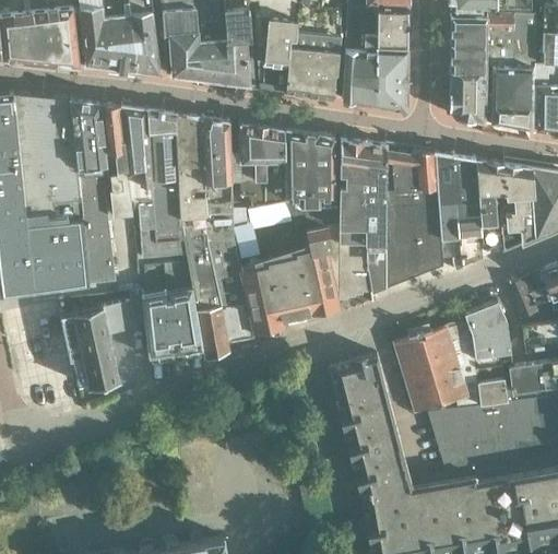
[(0,0),(0,46),(1,57),(1,59),(28,61),(21,0),(0,0)]
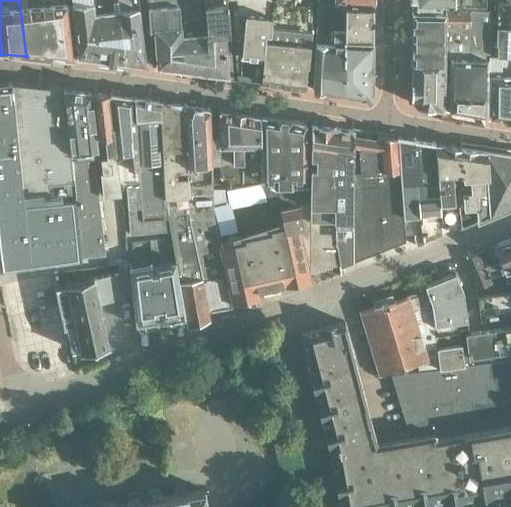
[(19,0),(26,56),(48,59),(41,0),(19,0)]
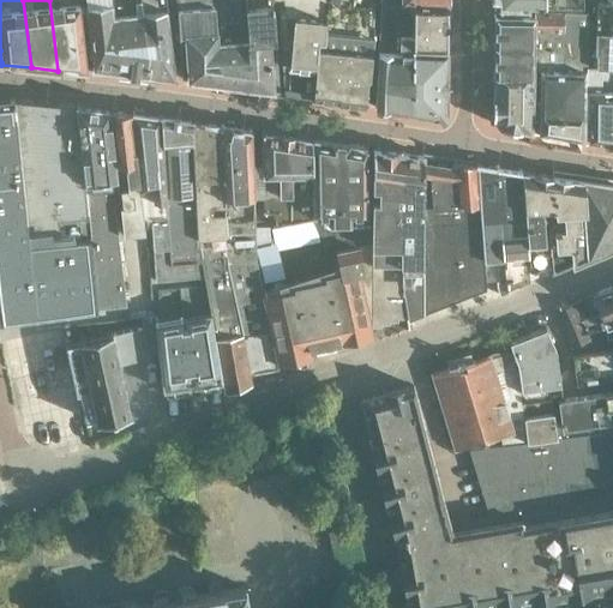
[(88,73),(79,12),(78,0),(49,0),(58,71),(88,73)]
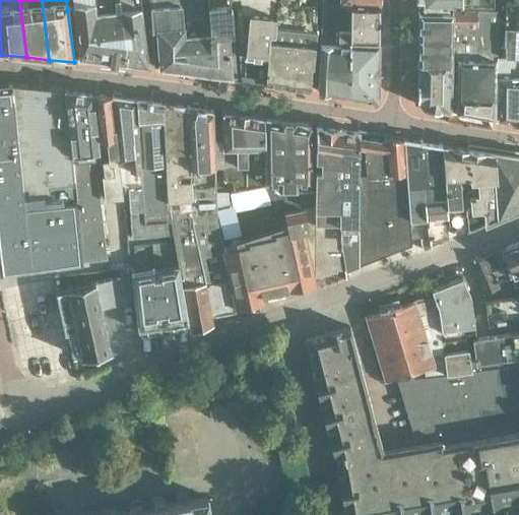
[(79,62),(101,65),(92,0),(66,0),(67,10),(73,10),(79,62)]
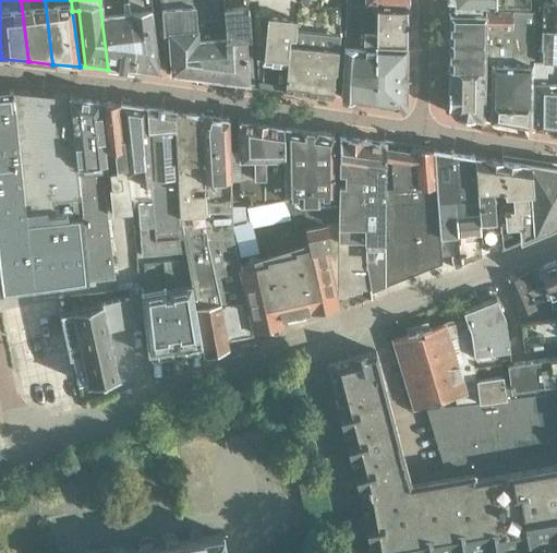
[(99,0),(108,70),(135,73),(129,15),(130,15),(128,0),(99,0)]
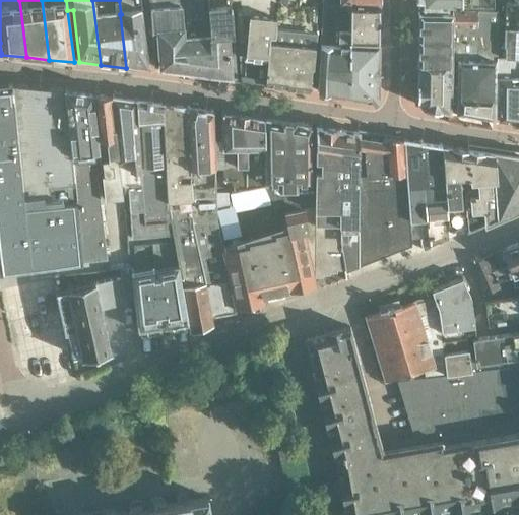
[(120,14),(126,68),(148,70),(152,71),(143,0),(119,0),(121,14),(120,14)]
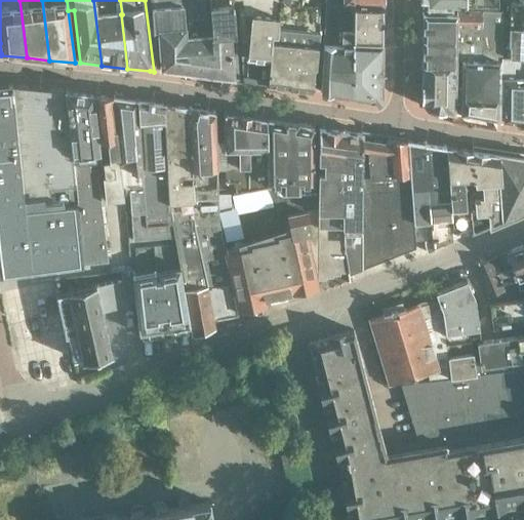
[(187,42),(183,0),(150,0),(153,13),(153,29),(158,32),(160,74),(189,78),(185,42),(187,42)]
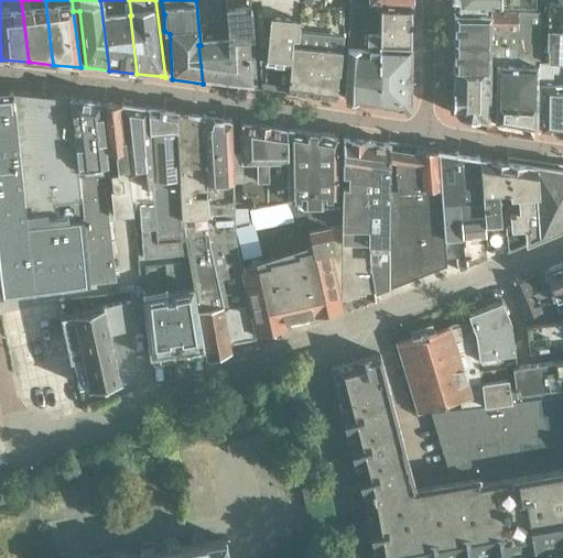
[(226,86),(224,63),(228,63),(226,43),(229,42),(225,10),(224,0),(196,0),(201,45),(198,45),(203,84),(226,86)]
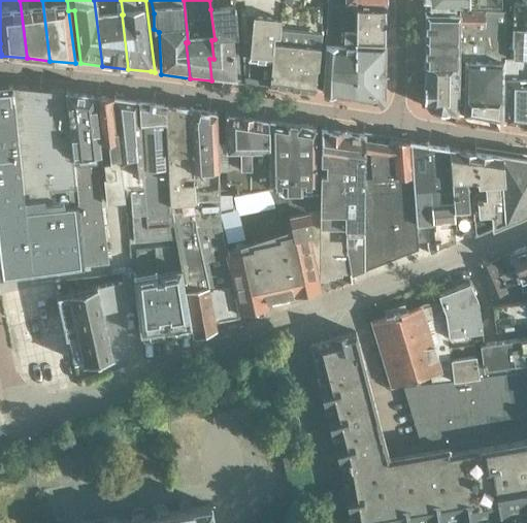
[(233,5),(232,0),(209,0),(210,9),(215,39),(211,40),(213,59),(209,59),(211,80),(239,85),(233,5)]
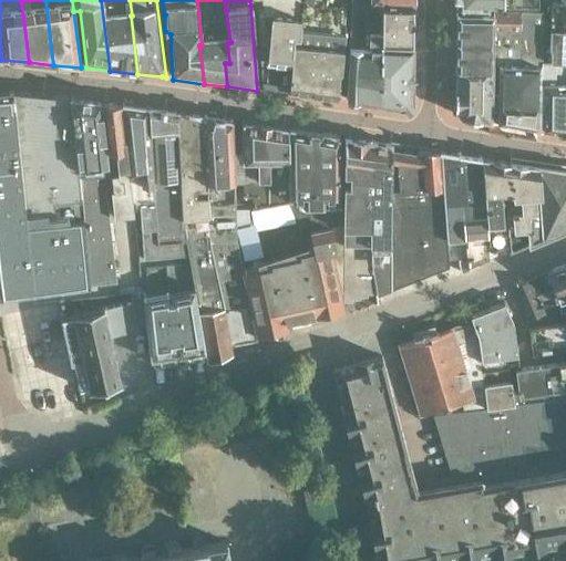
[(249,0),(250,6),(271,3),(271,18),(258,17),(263,92),(289,96),(289,95),(290,95),(292,40),(298,40),(299,21),(301,21),(302,0),(249,0)]
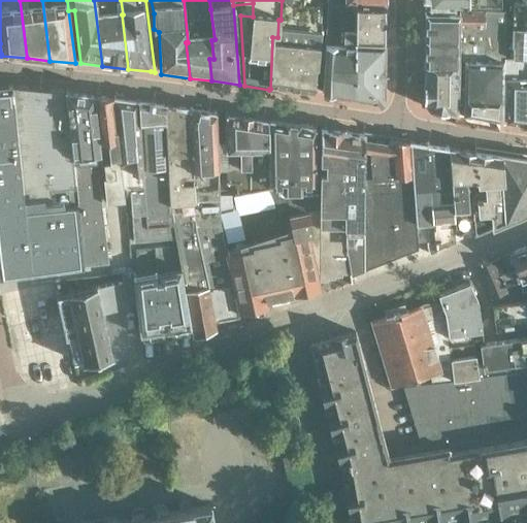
[(282,0),(281,20),(278,20),(277,37),(272,37),(270,89),(291,91),(291,92),(315,95),(317,71),(318,71),(324,13),(302,11),(303,0),(282,0)]
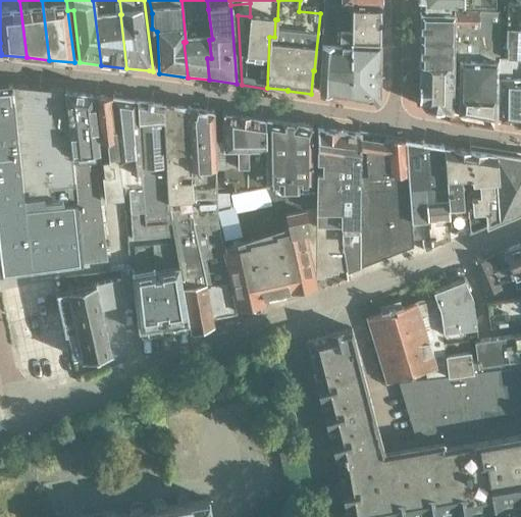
[(350,100),(351,51),(352,10),(351,10),(352,5),(343,5),(343,0),(324,0),(324,8),(322,48),(320,96),(350,100)]
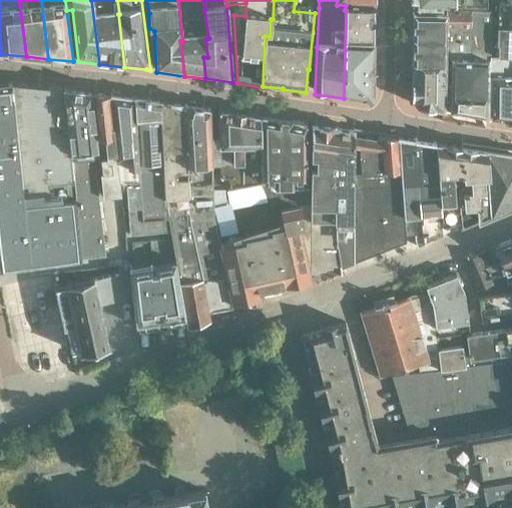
[(487,0),(414,0),(414,14),(444,14),(444,13),(444,9),(457,9),(457,11),(488,11),(487,0)]
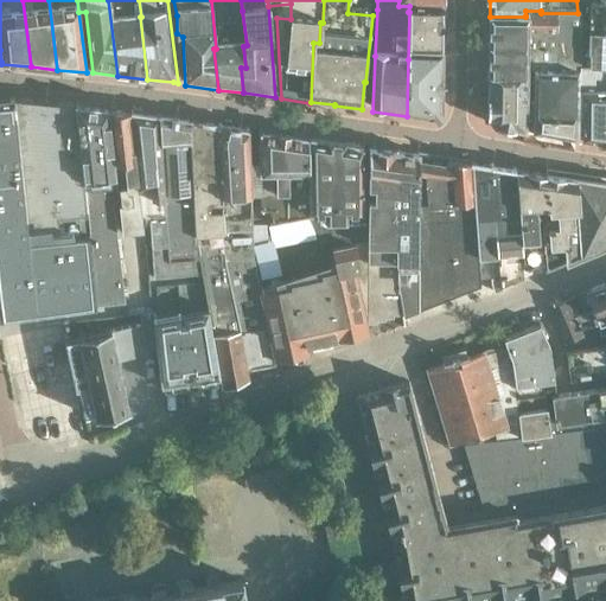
[(442,59),(442,13),(442,7),(409,6),(408,12),(409,12),(408,59),(442,59)]
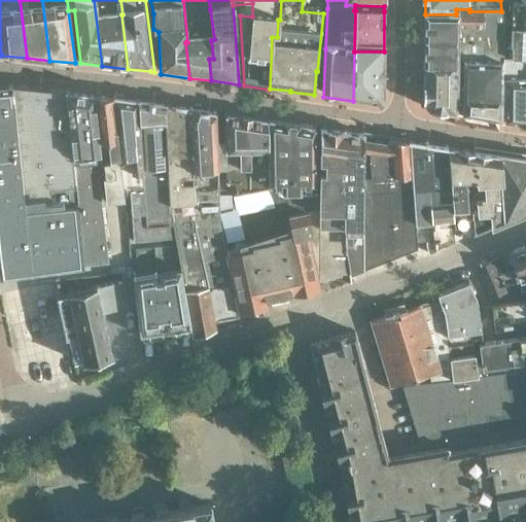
[(525,8),(513,8),(511,49),(513,49),(512,61),(525,61),(525,8)]
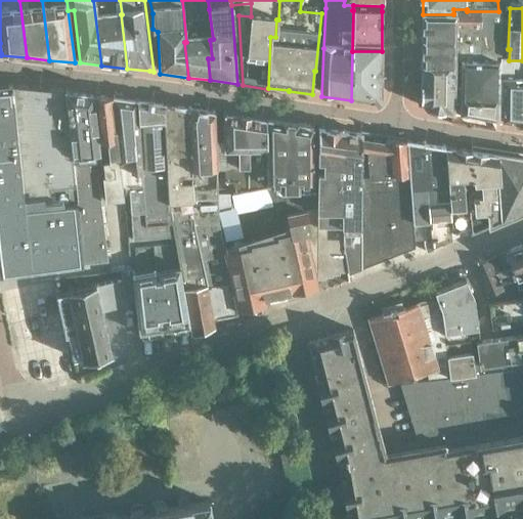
[(455,31),(455,13),(453,13),(453,14),(452,18),(422,18),(422,43),(455,43),(455,31)]
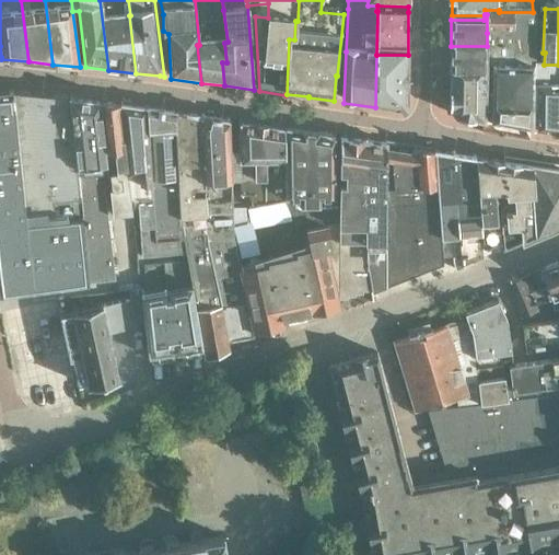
[(515,33),(515,16),(515,15),(487,14),(487,33),(515,33)]
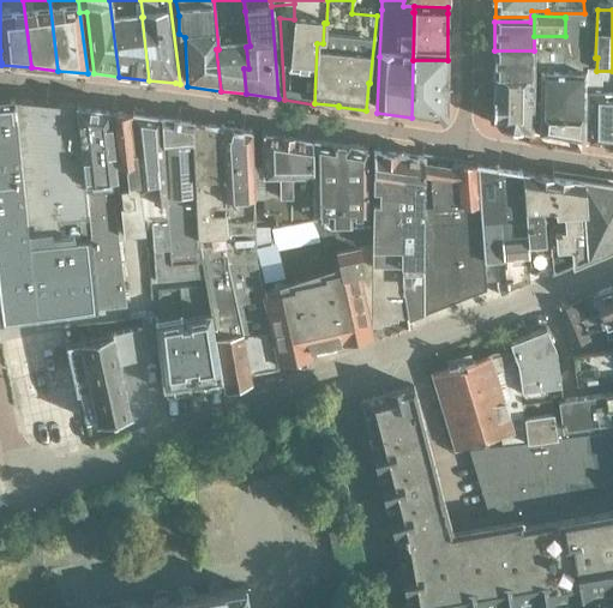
[(587,59),(589,18),(565,18),(565,36),(564,47),(570,48),(570,65),(564,65),(564,74),(560,74),(558,139),(584,143),(584,76),(588,76),(588,72),(587,59)]
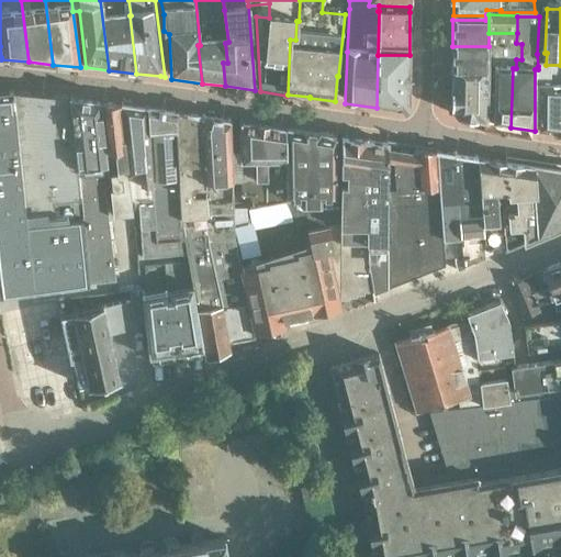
[(516,43),(517,33),(489,33),(489,46),(495,51),(494,125),(511,127),(513,68),(516,68),(516,59),(522,59),(522,44),(516,43)]
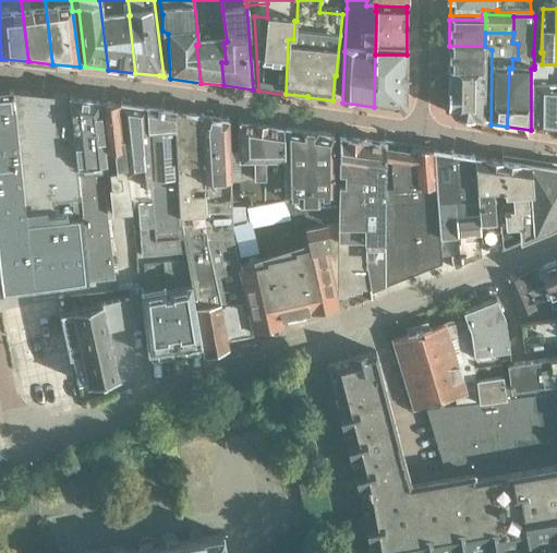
[(485,46),(449,46),(448,72),(477,72),(477,64),(485,64),(485,46)]
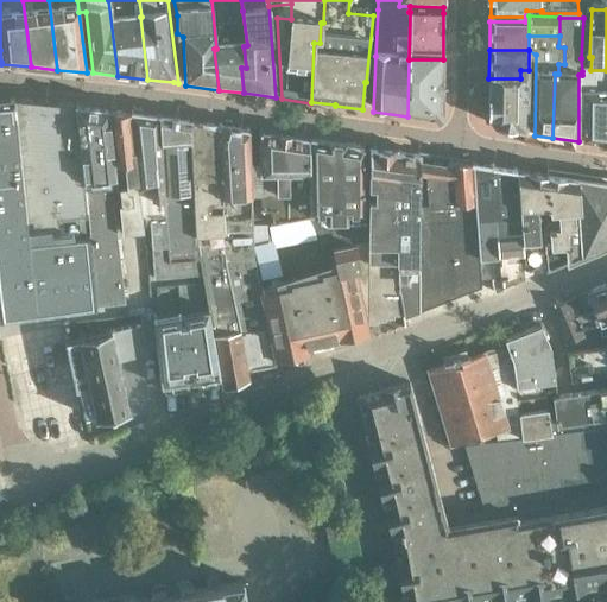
[(443,59),(409,59),(408,116),(438,121),(442,118),(443,59)]
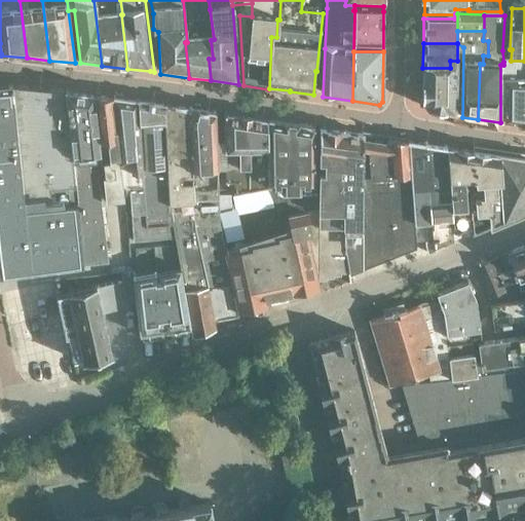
[(450,68),(422,68),(422,104),(428,112),(456,116),(457,61),(450,61),(450,68)]
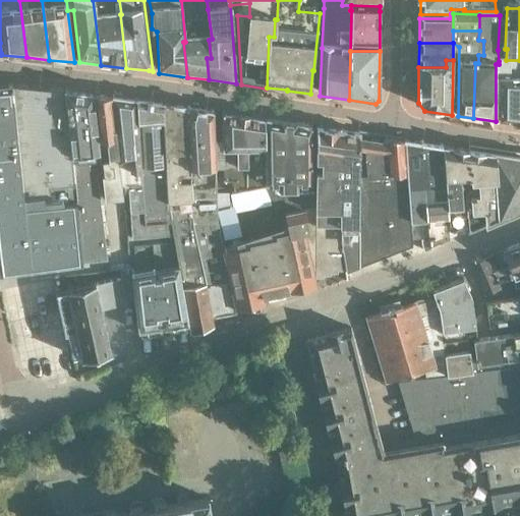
[(499,61),(499,64),(498,80),(500,80),(500,122),(519,125),(519,60),(506,60),(506,61),(499,61)]
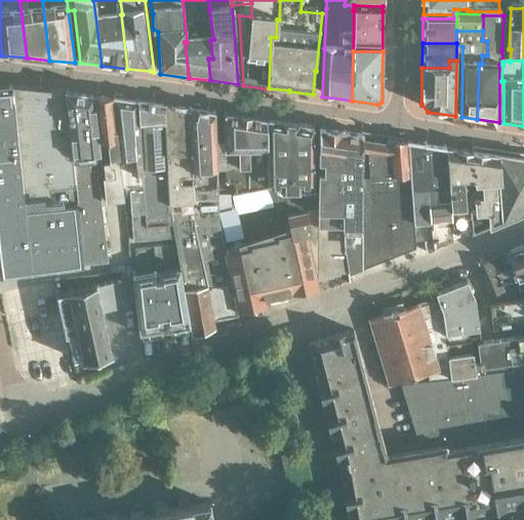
[(12,88),(0,89),(0,256),(28,254),(24,201),(12,88)]
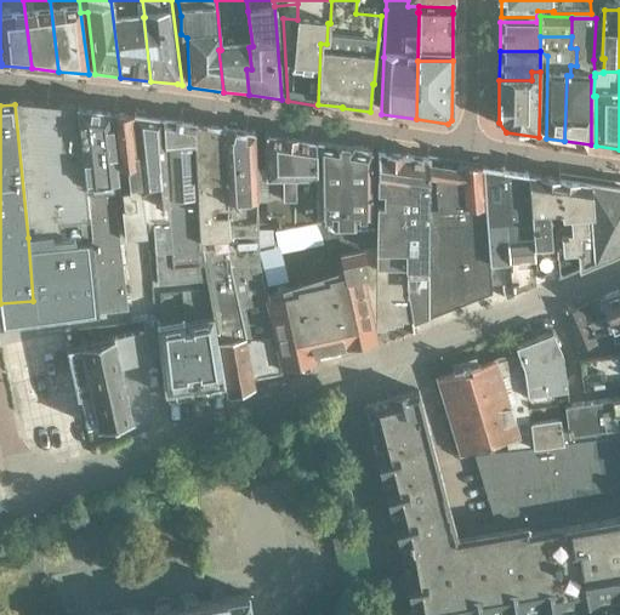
[(79,134),(78,110),(57,108),(57,107),(35,107),(17,104),(15,104),(28,238),(33,301),(0,303),(0,330),(100,318),(90,221),(81,134),(79,134)]
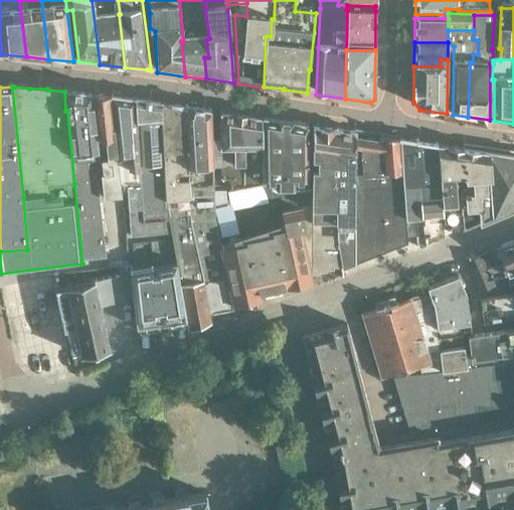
[(101,173),(92,96),(64,92),(65,111),(67,111),(74,183),(82,264),(108,261),(96,174),(101,173)]
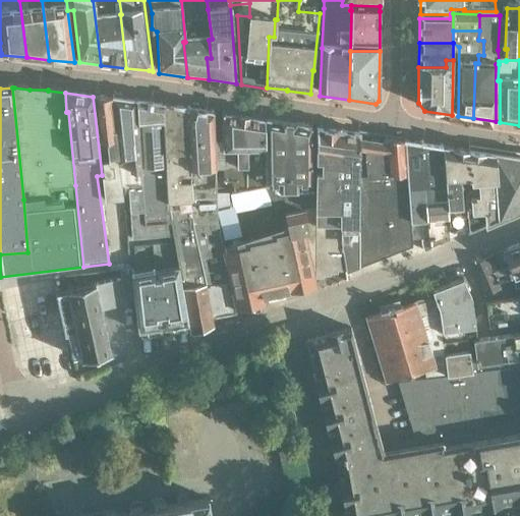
[(111,99),(93,97),(102,175),(105,203),(123,202),(111,99)]
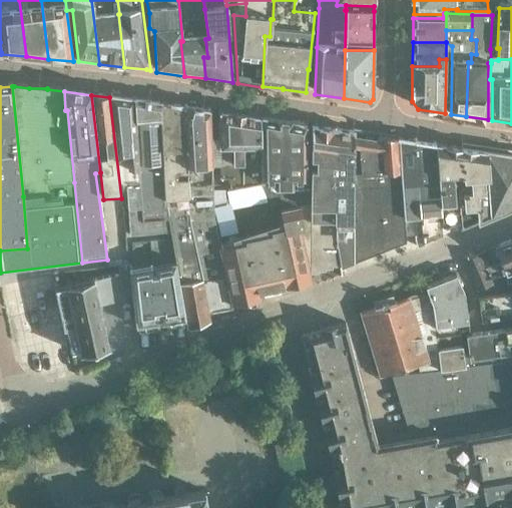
[(134,101),(109,97),(121,198),(124,226),(144,224),(142,211),(134,101)]
